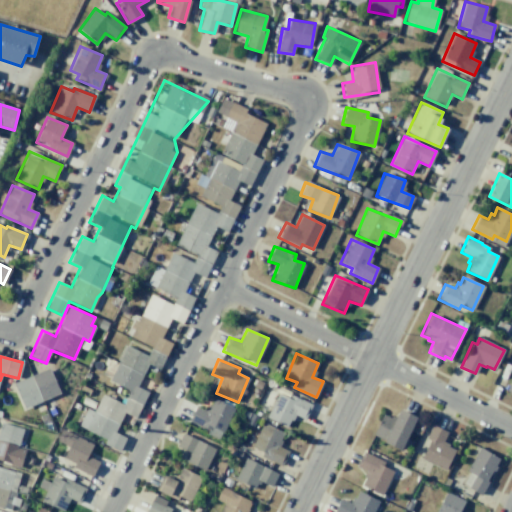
[(13,382),(24,408),(60,393),(49,368),(13,382)]
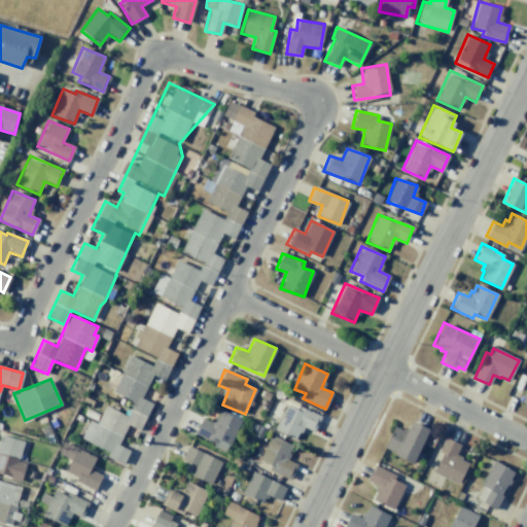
[(321,417),(299,406),(296,410),(285,405),(274,429),(296,440),(302,427),(314,432),(321,417)]
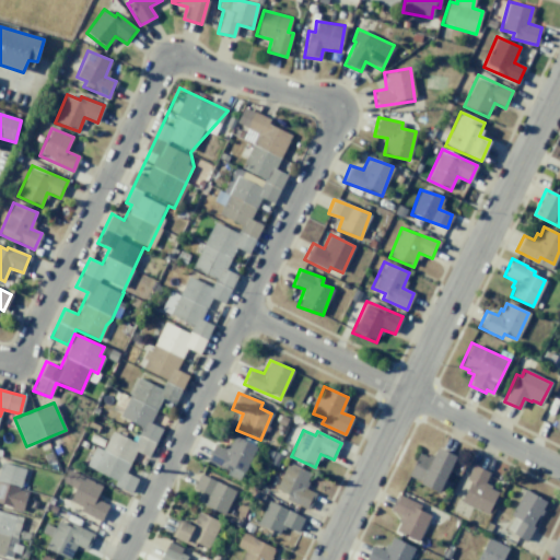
[(207,462),(229,469),(226,475),(242,480),(255,445),(232,436),(226,448),(213,444),(207,462)]
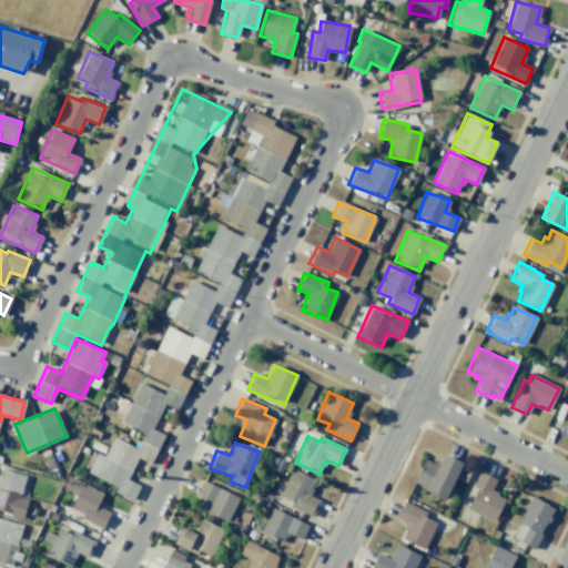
[(424,460),(432,464),(434,460),(437,463),(443,453),(463,463),(445,500),(425,490),(426,488),(414,483),(424,460)]
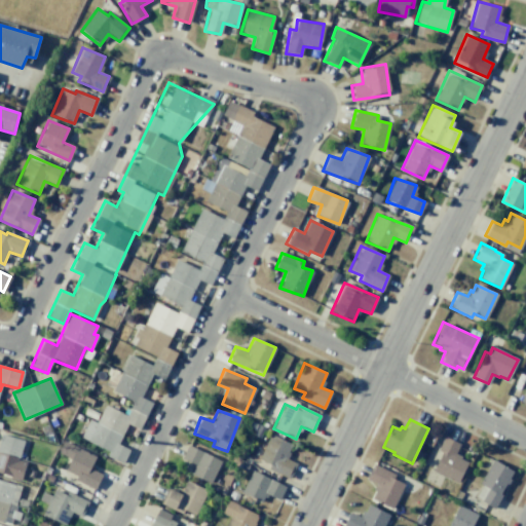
[(0,521),(4,522),(8,502),(15,504),(21,486),(0,480),(0,474),(21,479),(26,461),(19,459),(24,440),(0,435),(0,521)]
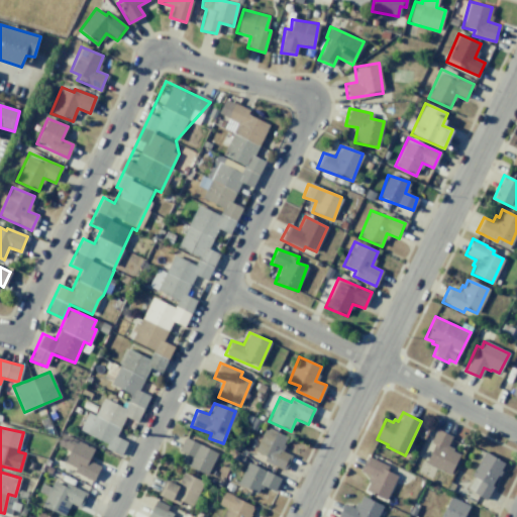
[(287,436),(266,427),(254,451),(266,456),(264,460),(285,471),(291,455),(280,450),(287,436)]
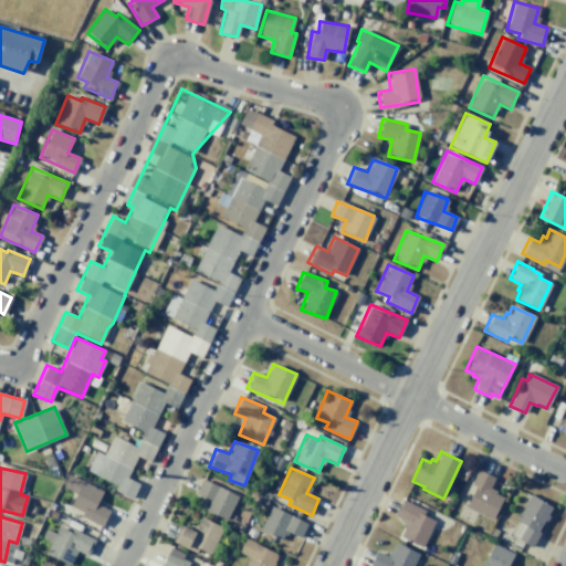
[(478,469),(494,478),(489,488),(495,491),(494,493),(502,498),(492,520),(464,506),(474,486),(471,484),(478,469)]
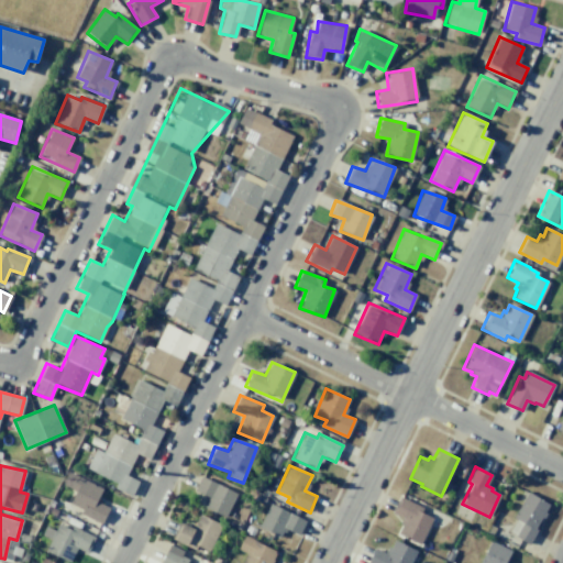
[(79,515),(102,523),(109,507),(97,503),(102,487),(67,473),(63,486),(75,490),(69,504),(81,509),(79,515)]
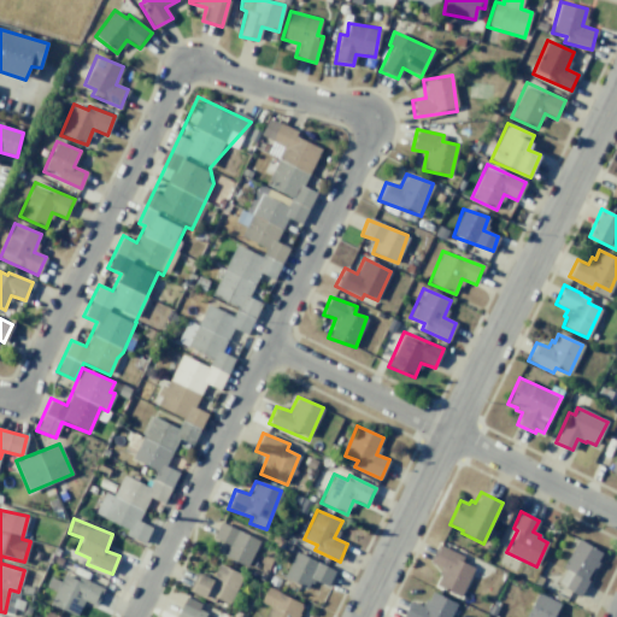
[(247,566),(259,540),(219,523),(212,538),(228,544),(222,556),(247,566)]
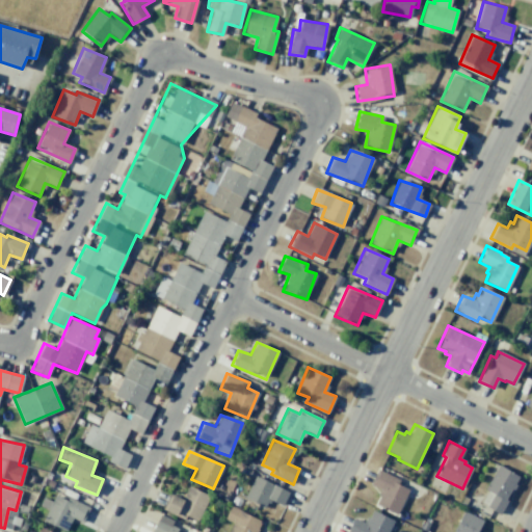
[(498,464),(519,477),(513,484),(516,485),(513,490),(511,488),(505,500),(507,501),(499,514),(485,507),(493,495),(483,489),(498,464)]
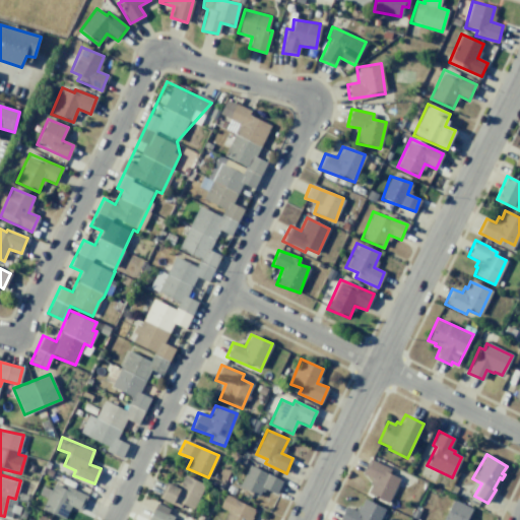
[(369,458),(390,469),(388,473),(399,478),(387,503),(367,493),(370,485),(368,484),(371,478),(361,474),(369,458)]
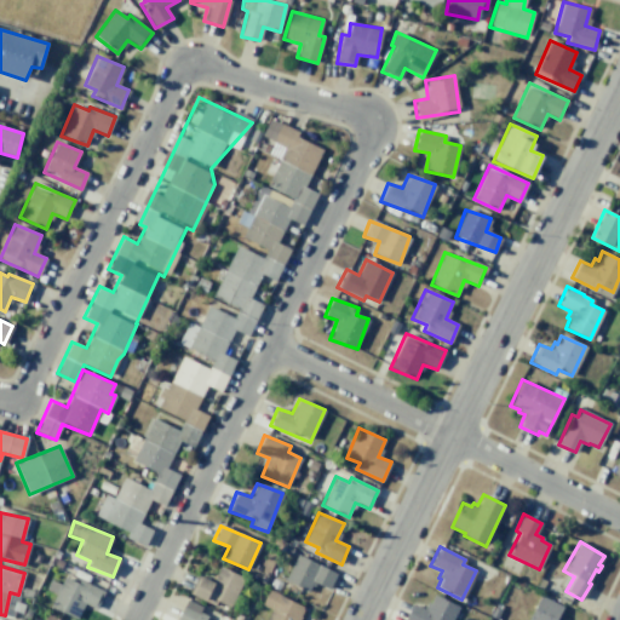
[(308,592),(313,583),(328,590),(337,573),(296,555),(283,580),(308,592)]
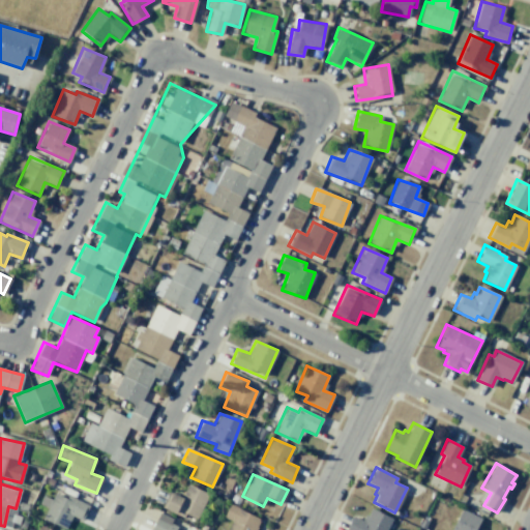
[(197,519),(208,493),(187,484),(181,497),(170,492),(163,508),(183,518),(185,513),(197,519)]
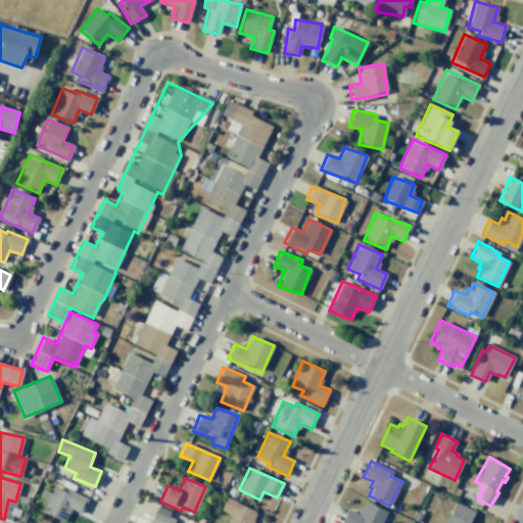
[(88,498),(66,489),(64,491),(53,486),(50,492),(42,489),(38,497),(46,501),(42,512),(65,522),(70,509),(81,514),(88,498)]
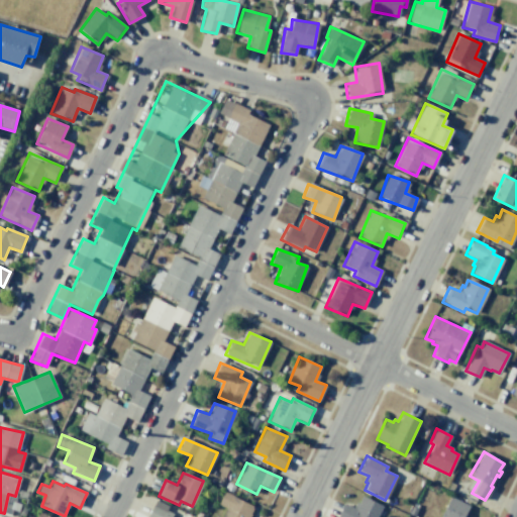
[(248,516),(253,506),(223,492),(218,504),(225,508),(220,516),(248,516)]
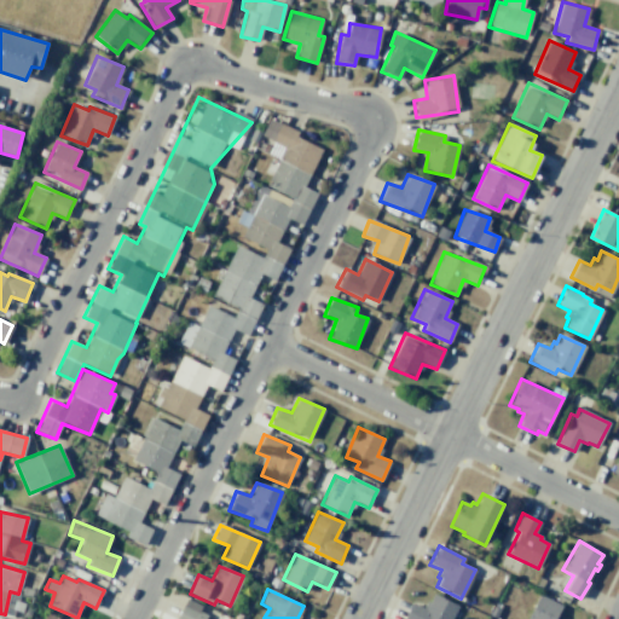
[(403,618),(411,602),(422,607),(426,601),(428,602),(433,594),(458,606),(451,618),(403,618)]
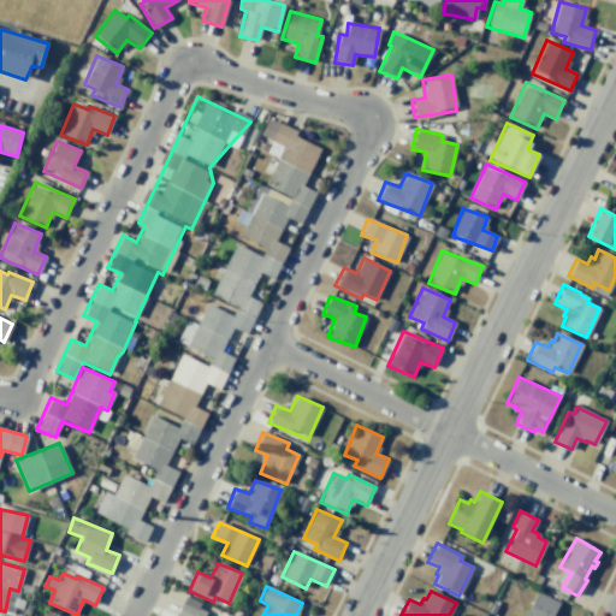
[(525,615),(537,592),(558,603),(551,615),(525,615)]
